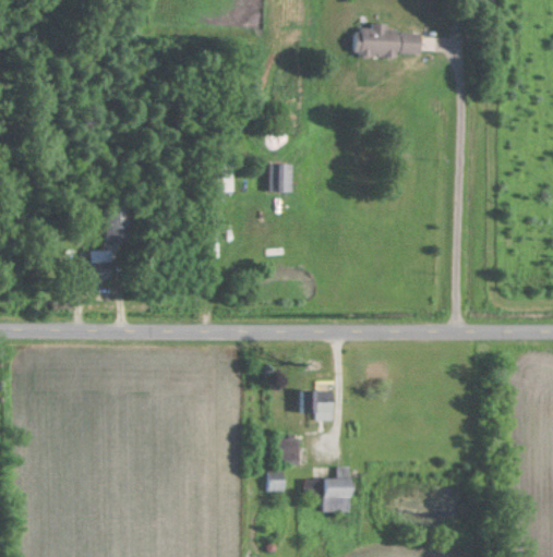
[(424,32),(389,32),(391,26),(356,25),(356,55),(424,56),(424,32)]
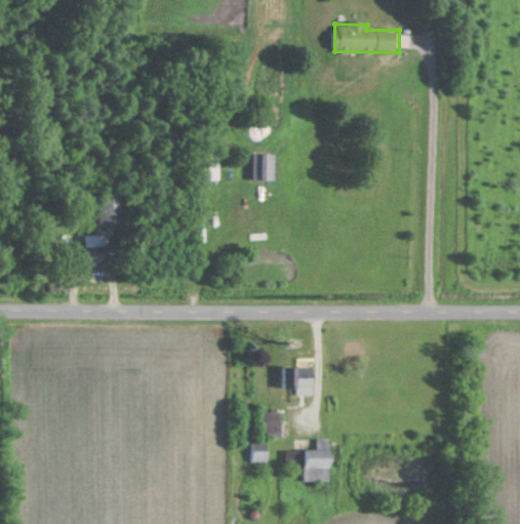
[(278,180),(278,154),(256,154),(256,180),(278,180)]
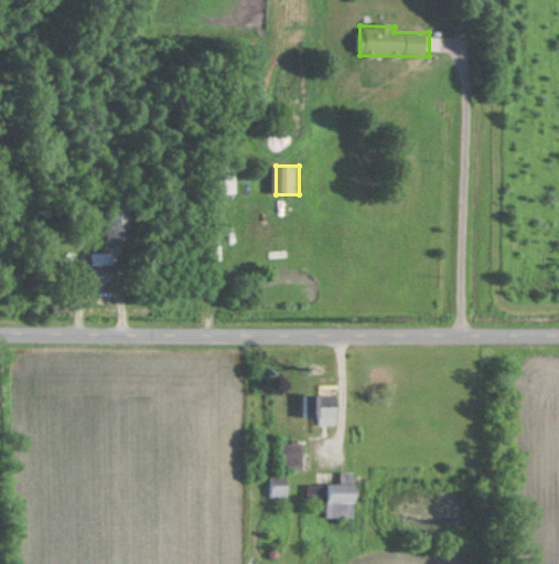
[(106,205),(106,247),(130,247),(130,205),(106,205)]
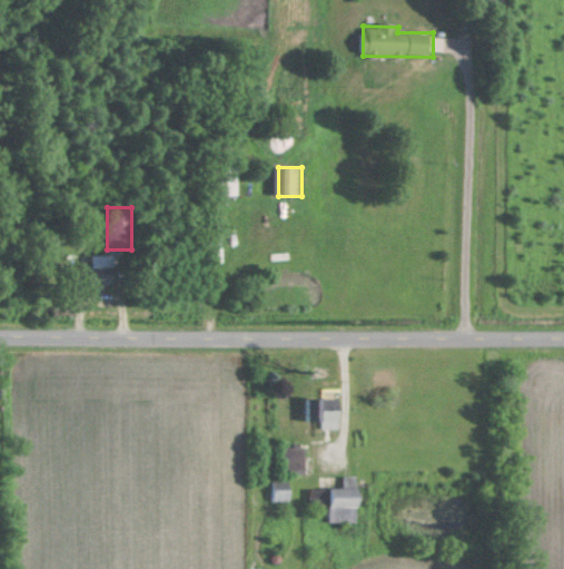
[(112,284),(112,268),(90,268),(91,285),(112,284)]
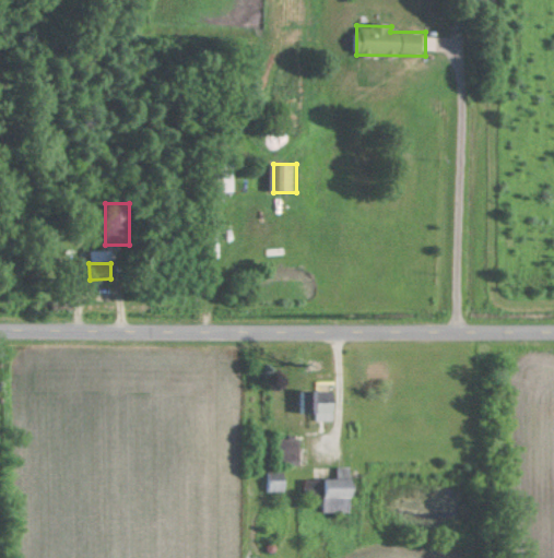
[(315,420),(336,420),(336,391),(299,391),(299,414),(315,414),(315,420)]
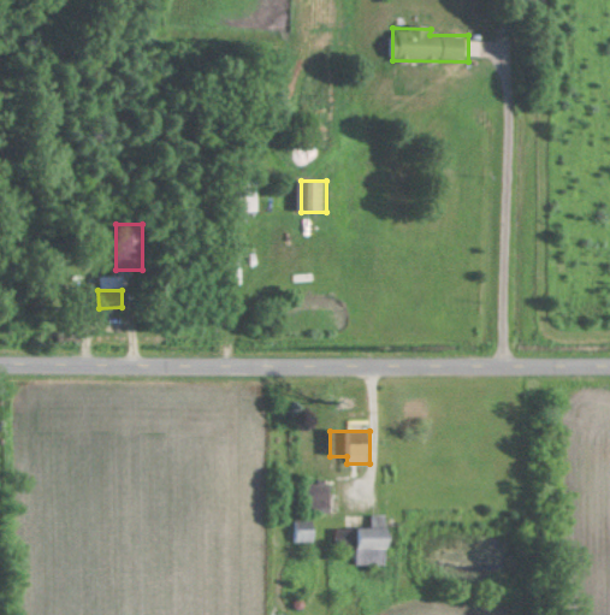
[(303,513),(330,513),(330,484),(303,484),(303,513)]
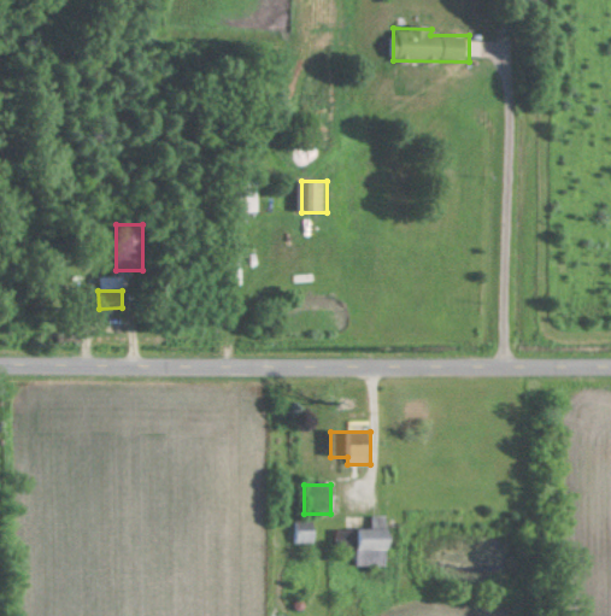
[(357,565),(391,565),(392,516),(372,516),(372,529),(335,529),(334,550),(357,550),(357,565)]
